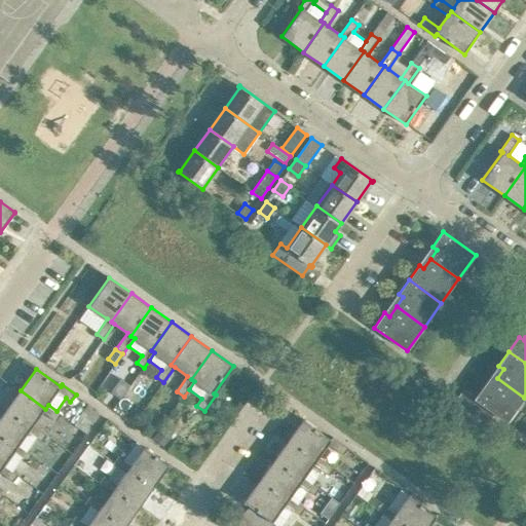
[(508,422),(524,398),(497,378),(490,387),(485,384),(476,398),(475,399),(494,413),(508,422)]
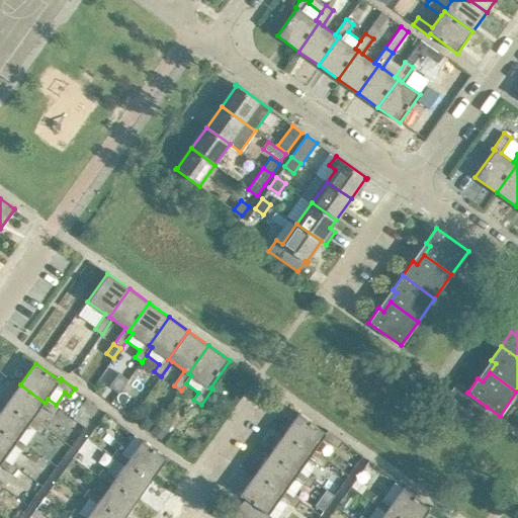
[(480,417),(487,407),(467,393),(468,392),(457,383),(449,395),(480,417)]
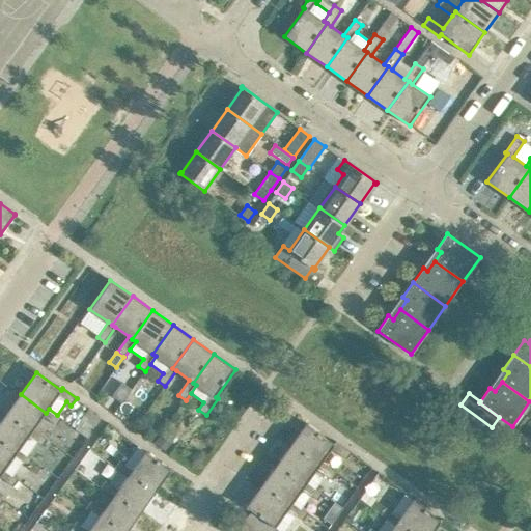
[(57,415),(49,409),(46,413),(21,394),(6,415),(31,432),(34,429),(44,416),(56,425),(62,418),(57,415)]
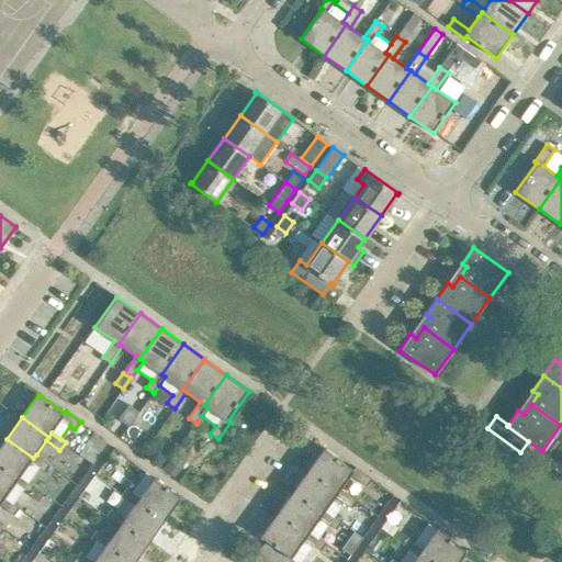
[(33,458),(7,439),(0,447),(0,467),(18,480),(21,475),(30,482),(40,468),(45,472),(51,464),(36,454),(33,458)]
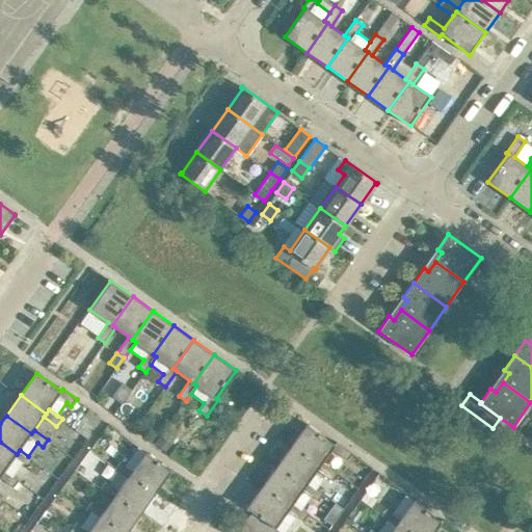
[(352,453),(337,442),(335,444),(308,424),(307,424),(291,446),(320,467),(323,462),(333,450),(347,460),(352,453)]
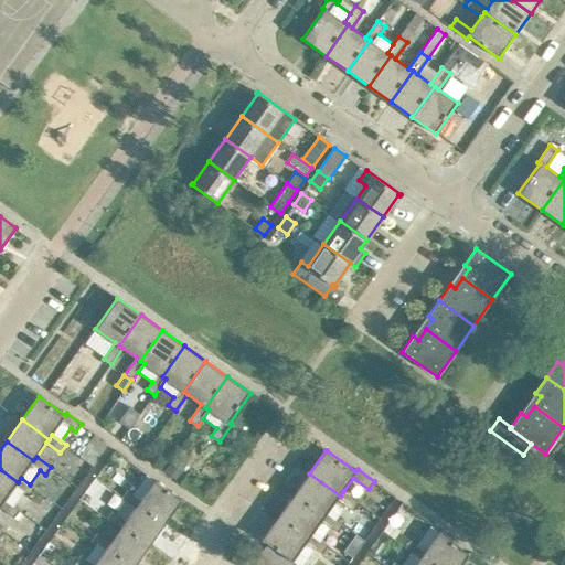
[(35,488),(30,484),(21,478),(18,482),(0,469),(0,501),(2,503),(6,500),(14,505),(24,492),(30,496),(35,488)]
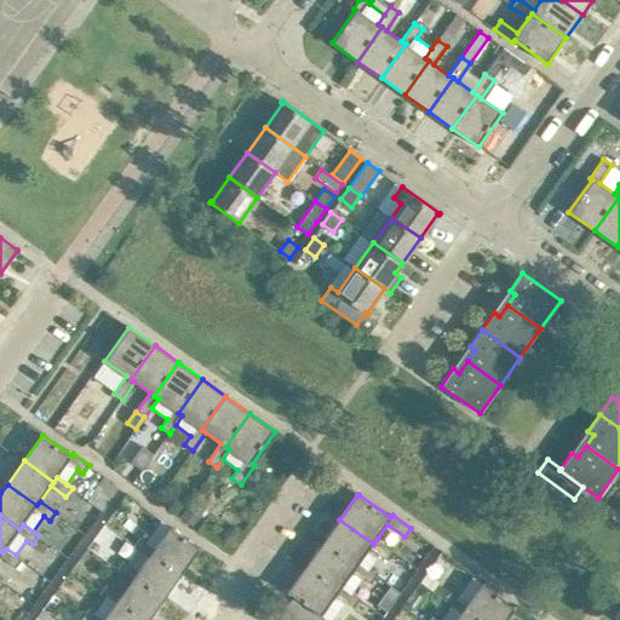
[(201,547),(161,520),(145,541),(141,537),(133,545),(149,557),(153,552),(182,574),(201,547)]
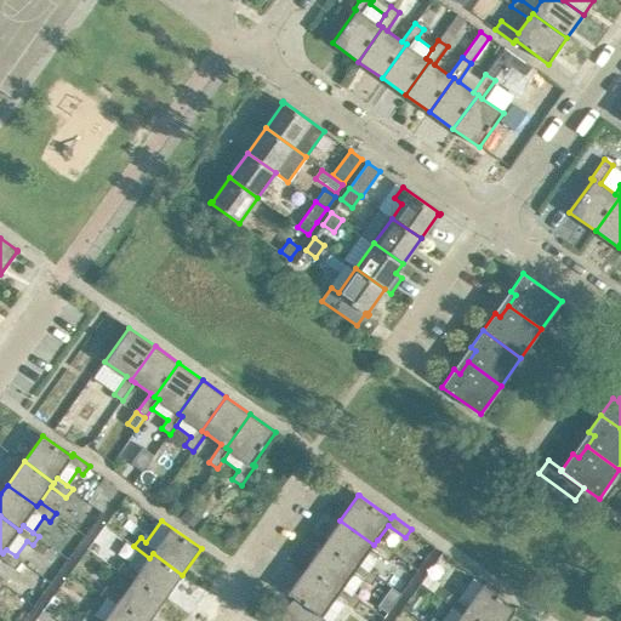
[(394,553),(377,540),(374,545),(340,520),(323,543),(357,569),(360,564),(370,570),(380,556),(388,562),(394,553)]
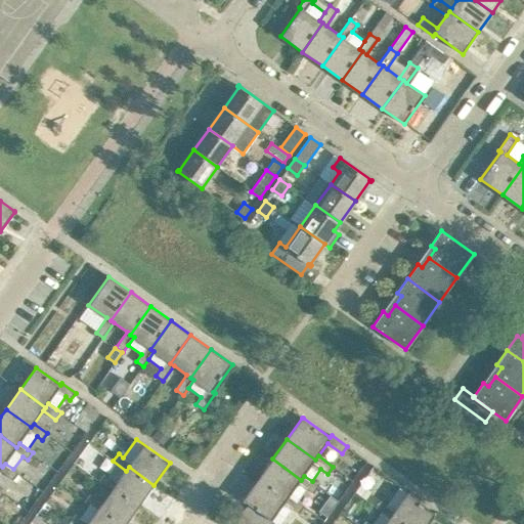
[(75,464),(96,479),(101,472),(79,456),(79,457),(75,464)]
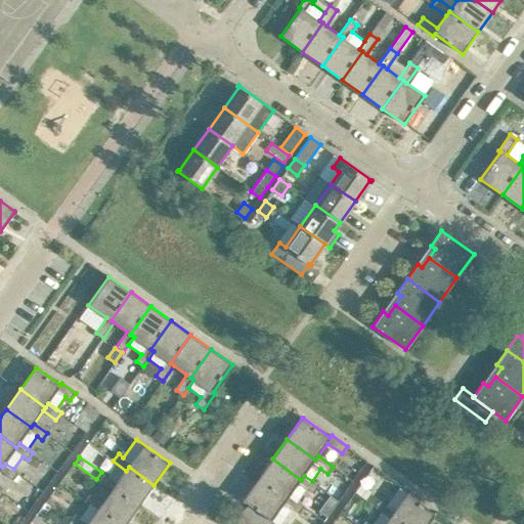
[(301,480),(272,459),(258,479),(287,499),(290,495),(298,501),(306,489),(313,494),(318,486),(312,481),(304,476),(301,480)]
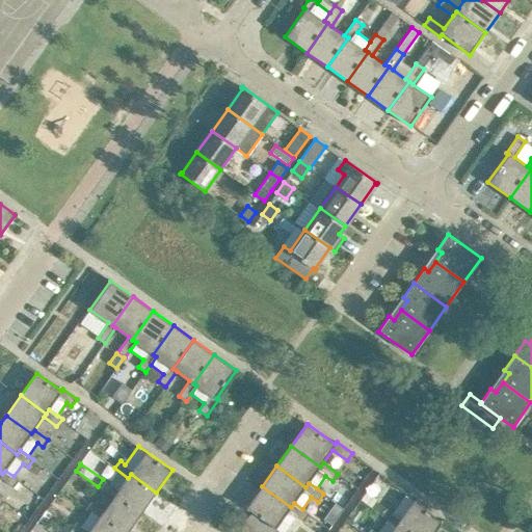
[(14,476),(5,471),(2,474),(0,472),(0,477),(14,487),(19,480),(14,476)]
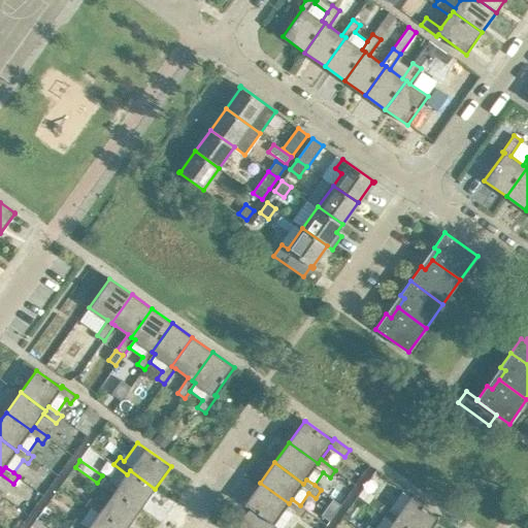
[(130,470),(127,474),(118,487),(105,477),(99,485),(112,494),(116,491),(140,508),(155,489),(130,470)]
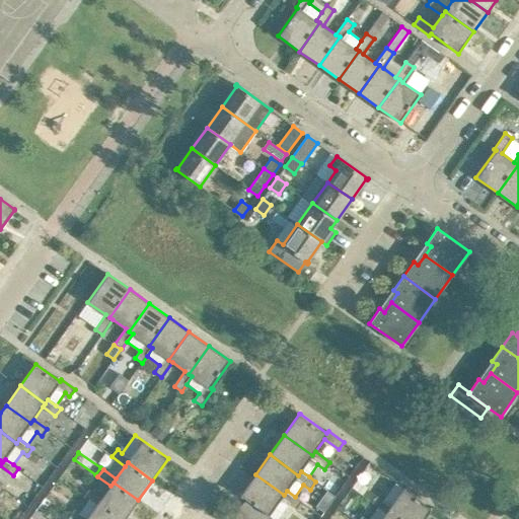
[(301,502),(295,497),(287,491),(284,495),(255,474),(240,496),(246,500),(255,507),(265,513),(268,515),(272,518),(278,518),(289,504),(296,509),(301,502)]
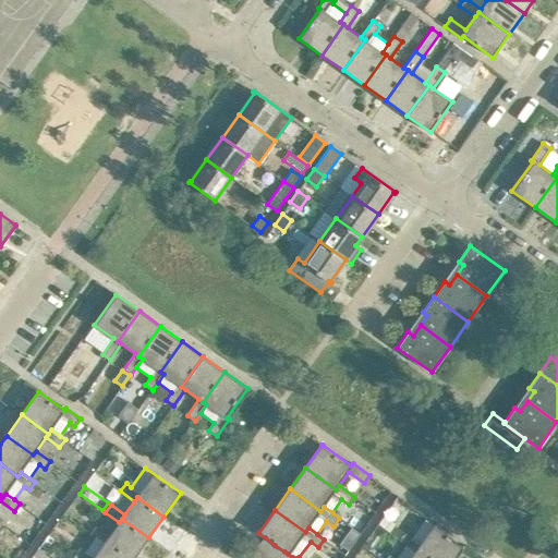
[(377,525),(399,541),(404,533),(405,531),(410,525),(388,510),(377,525)]
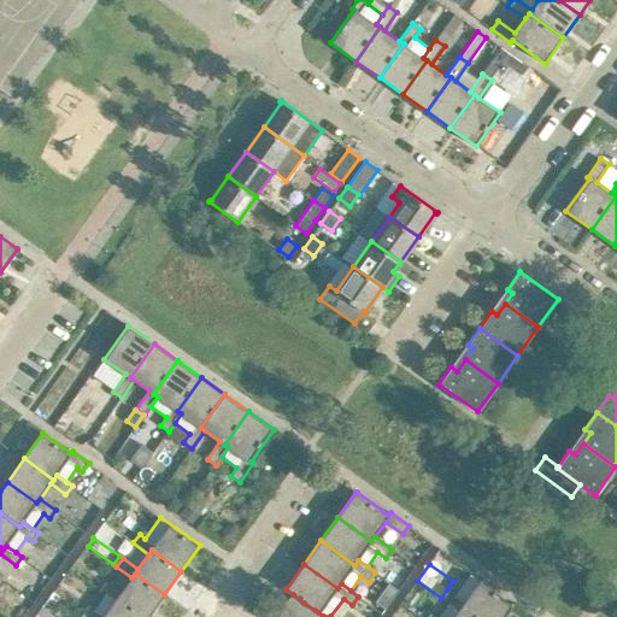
[(135,574),(131,577),(121,592),(106,581),(99,591),(105,594),(115,601),(118,597),(146,616),(148,616),(164,594),(135,574)]
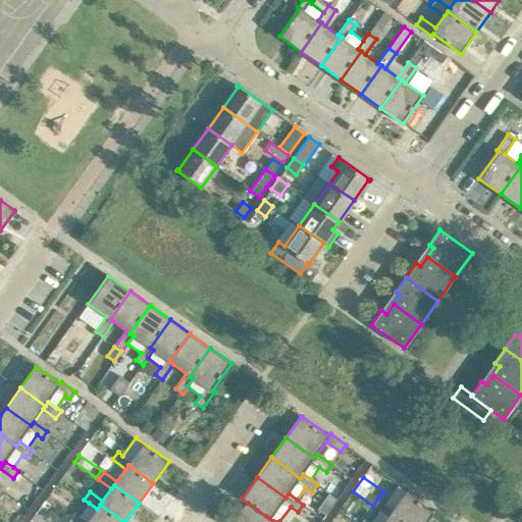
[(404,521),(426,521),(434,512),(434,511),(407,490),(398,485),(385,503),(378,499),(373,506),(387,516),(390,512),(404,521)]
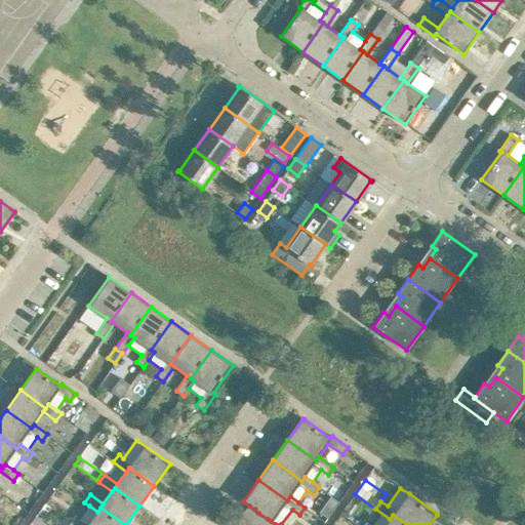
[(319,513),(327,518),(338,502),(330,496),(319,513)]
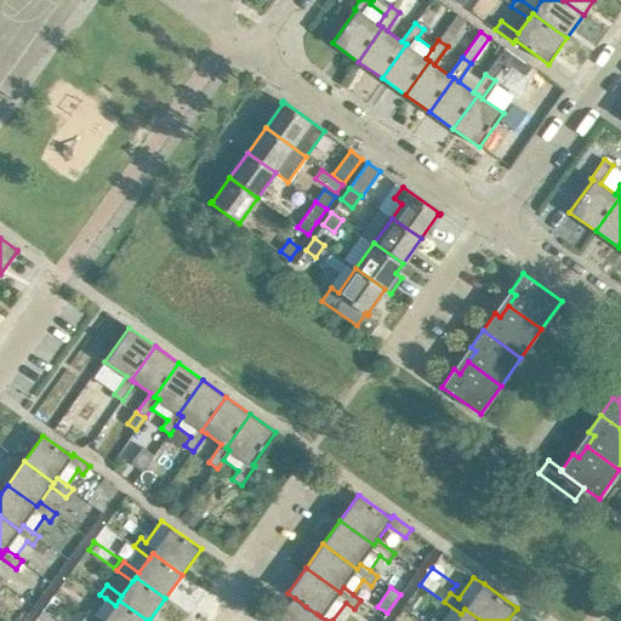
[(115,605),(106,598),(96,613),(90,609),(84,617),(87,620),(147,620),(119,600),(115,605)]
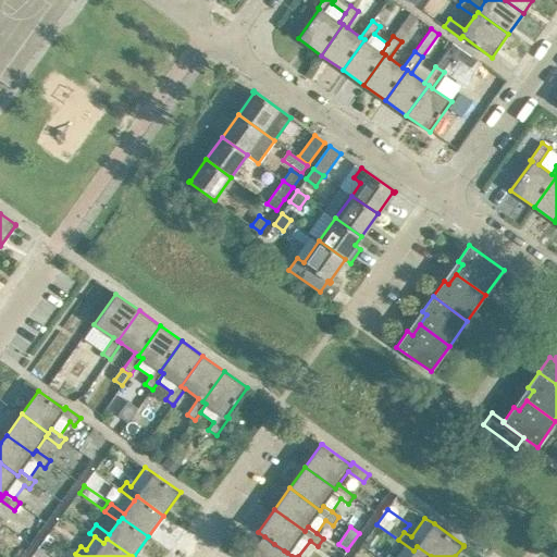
[(263,556),(274,544),(264,536),(249,556),(263,556)]
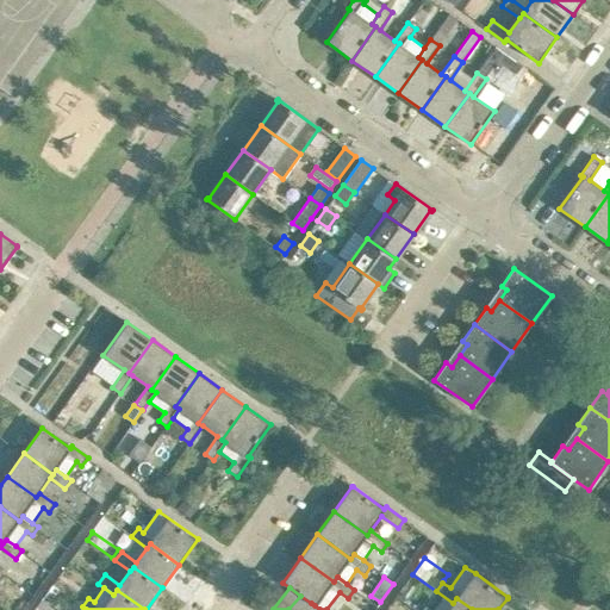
[(306,609),(311,603),(300,596),(288,609),(306,609)]
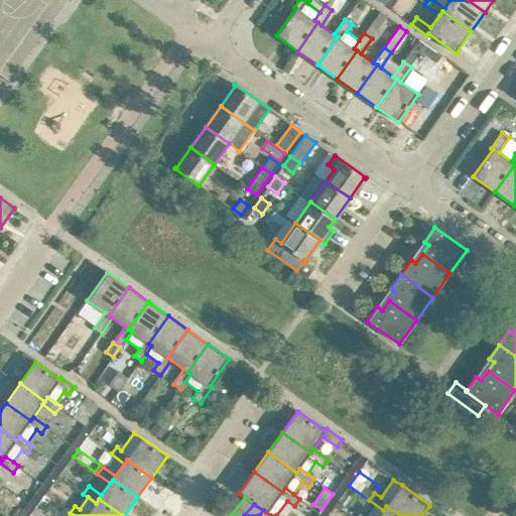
[(399,515),(386,506),(383,510),(379,515),(365,515),(360,512),(357,515),(399,515)]
